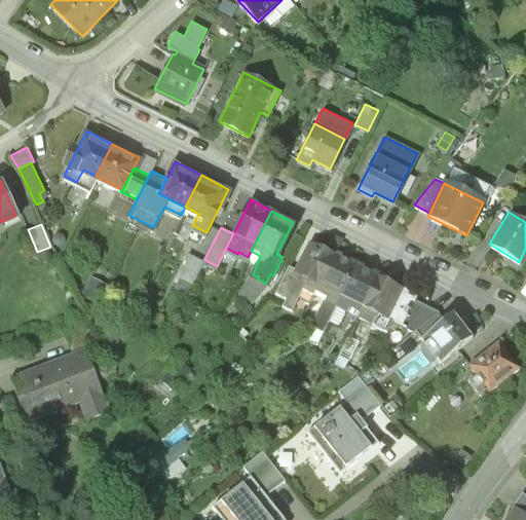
[(296,272),(317,283),(334,251),(312,240),(298,268),(296,272)]
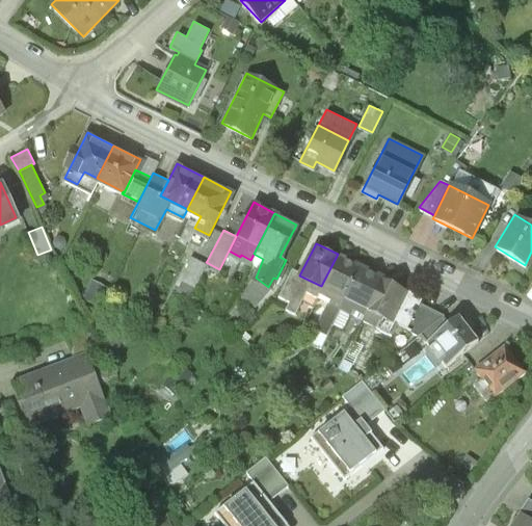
[(207,261),(189,253),(175,283),(192,291),(206,262),(207,261)]
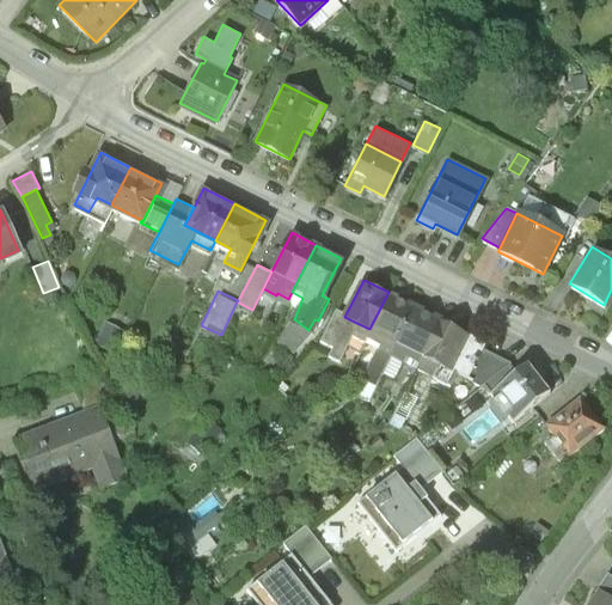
[(414,306),(389,292),(369,329),(363,340),(377,346),(362,373),(375,380),(390,353),(414,306)]
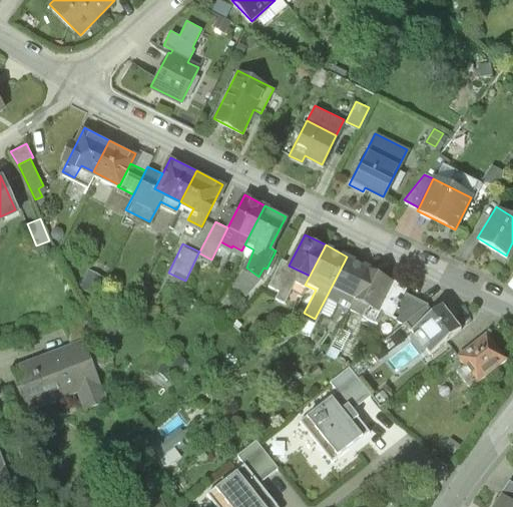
[(291,262),(282,257),(268,283),(279,289),(276,296),(284,301),(295,280),(305,285),(310,276),(289,266),(291,262)]
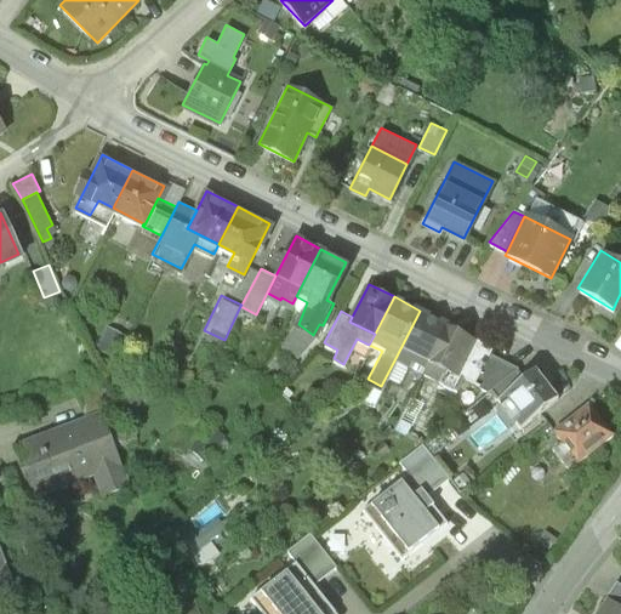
[(396,358),(422,371),(446,324),(420,311),(396,358)]
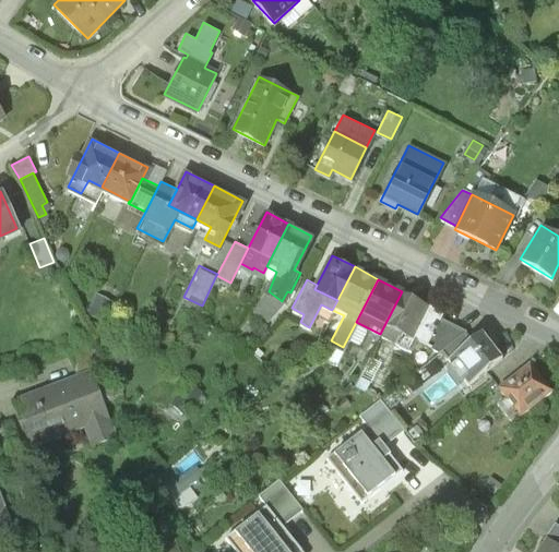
[(268,320),(282,301),(269,291),(254,310),(268,320)]
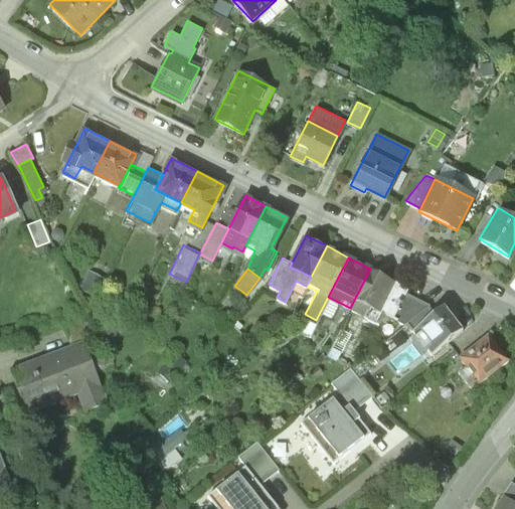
[(393,281),(370,269),(350,308),(364,315),(363,316),(378,324),(383,313),(378,311),(393,281)]
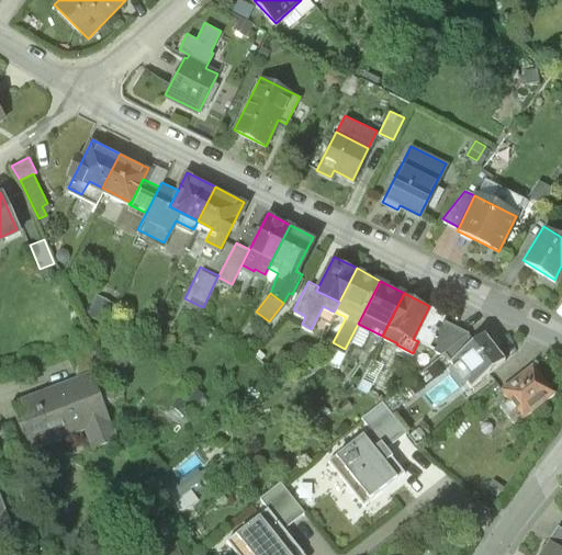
[(115,304),(97,295),(88,314),(105,323),(115,304)]
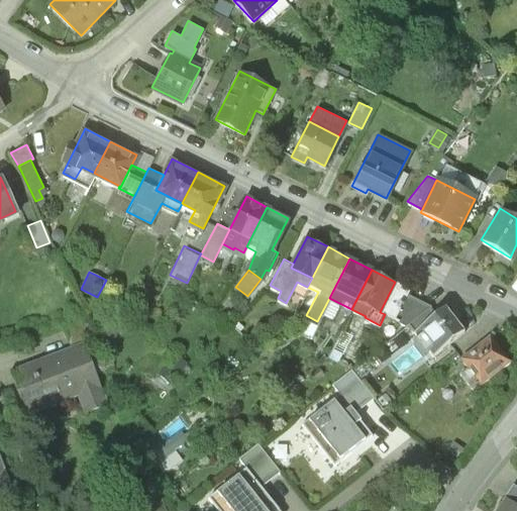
[(410,289),(395,282),(380,312),(385,314),(394,319),(407,293),(410,289)]
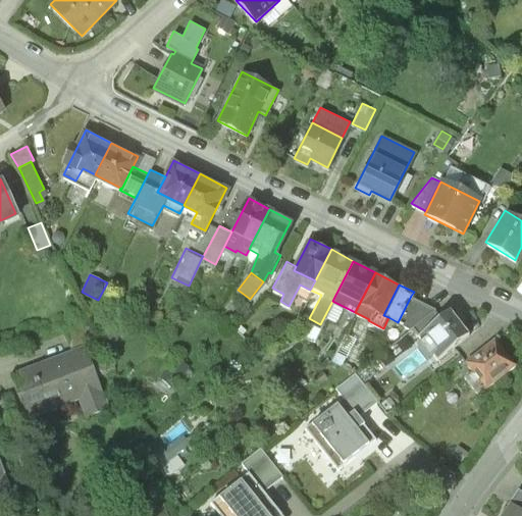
[(435,308),(411,296),(398,322),(409,328),(435,308)]
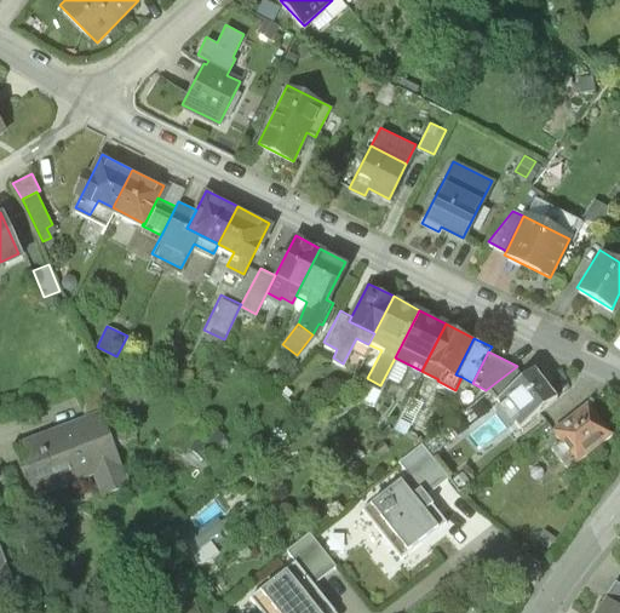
[(535,368),(526,376),(498,397),(518,425),(540,410),(557,396),(535,368)]
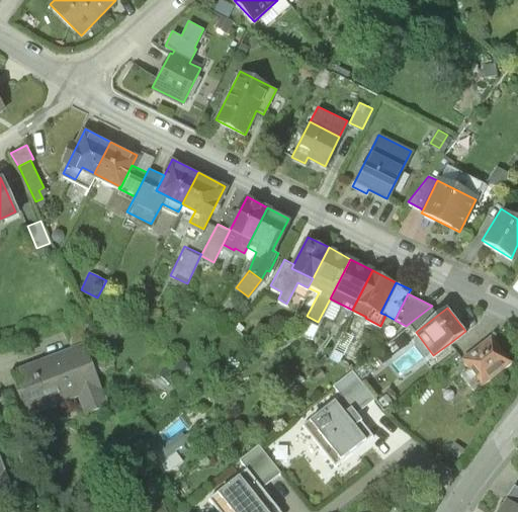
[(64,329),(72,351),(82,347),(96,342),(88,321),(64,329)]
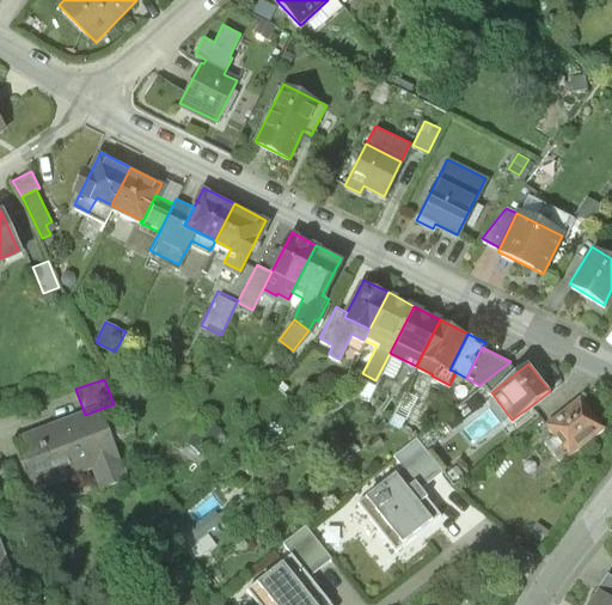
[(140,392),(126,385),(118,399),(134,405),(140,392)]
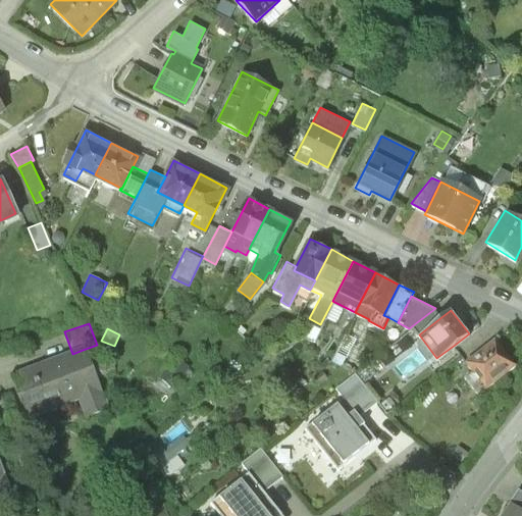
[(494,339),(479,350),(465,361),(486,388),(515,365),(494,339)]
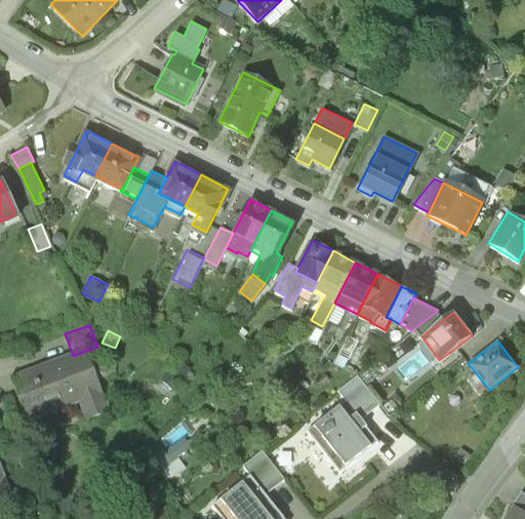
[(106,409),(83,352),(73,356),(14,377),(31,418),(81,400),(87,415),(106,409)]
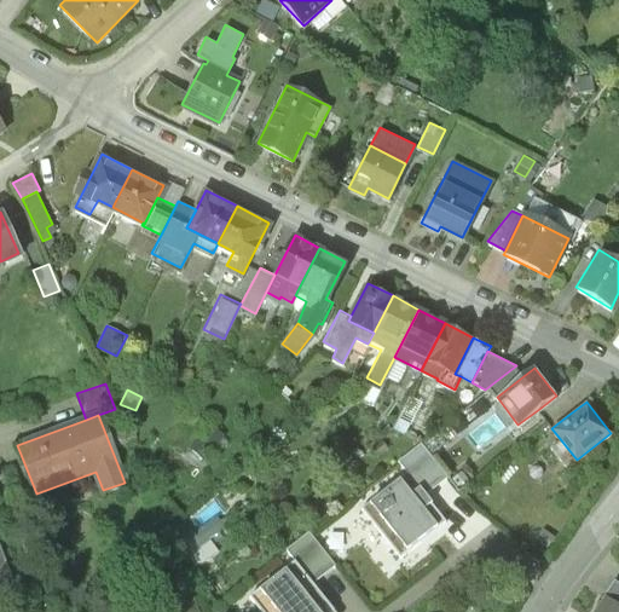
[(223,434),(212,423),(189,449),(201,461),(223,434)]
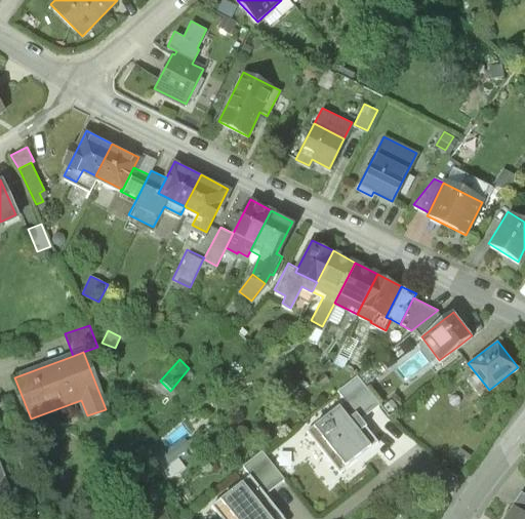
[(344,400),(307,428),(339,471),(378,441),(360,416),(379,402),(357,373),(335,389),(344,400)]
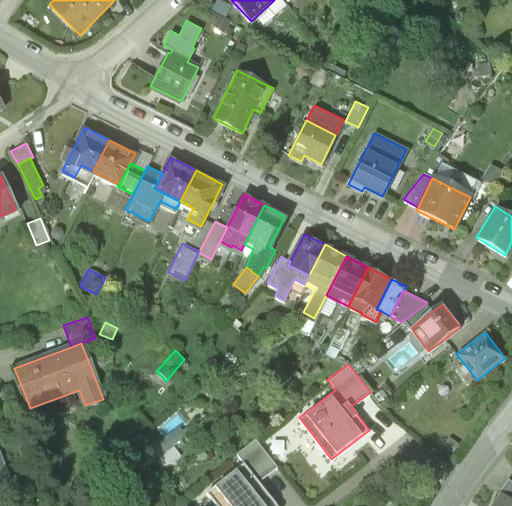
[(160,440),(154,428),(145,436),(155,457),(185,432),(179,425),(160,440)]
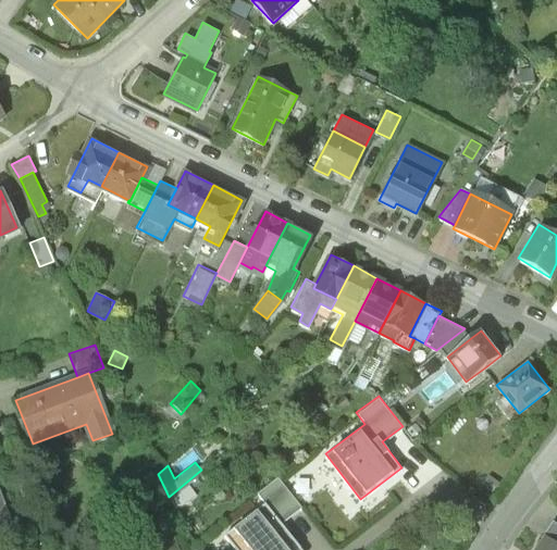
[(158,474),(143,480),(153,503),(169,497),(158,474)]
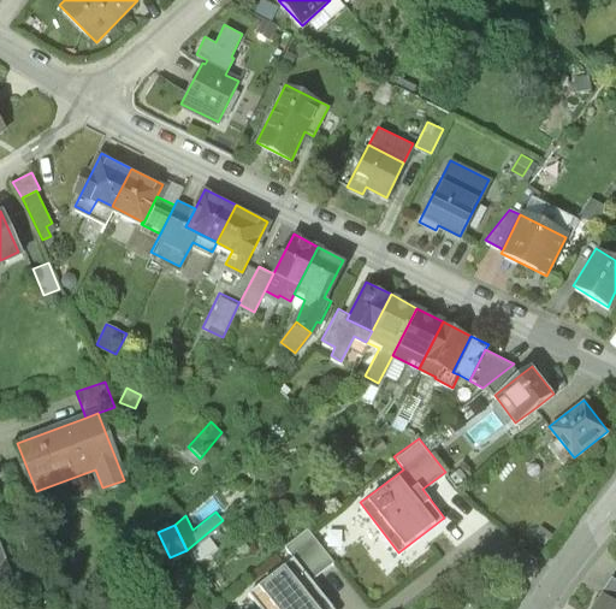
[(292,557),(249,591),(261,608),(331,608),(311,580),(335,560),(308,528),(285,545),(292,557)]
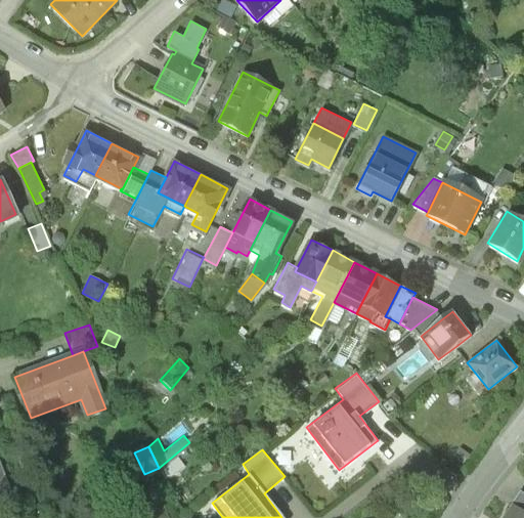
[(0,504),(16,498),(0,459),(0,504)]
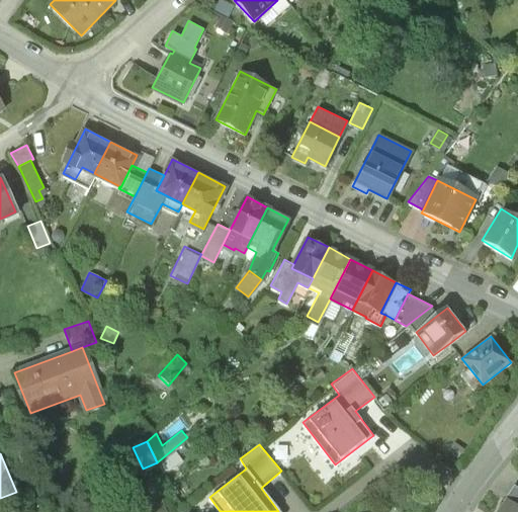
[(504,497),(505,499),(507,497),(517,504),(517,484),(515,482),(504,497)]
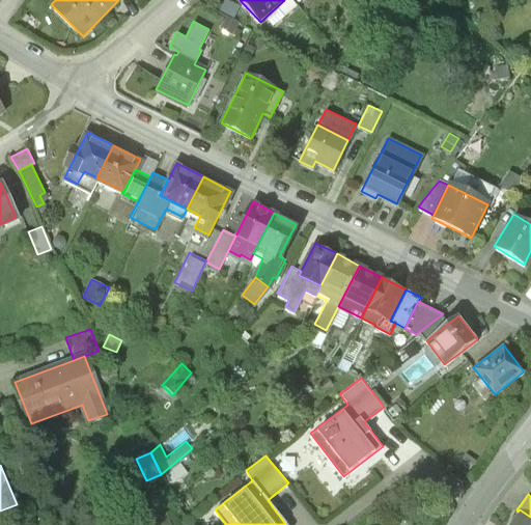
[(530,524),(530,517),(520,509),(518,512),(507,524),(530,524)]
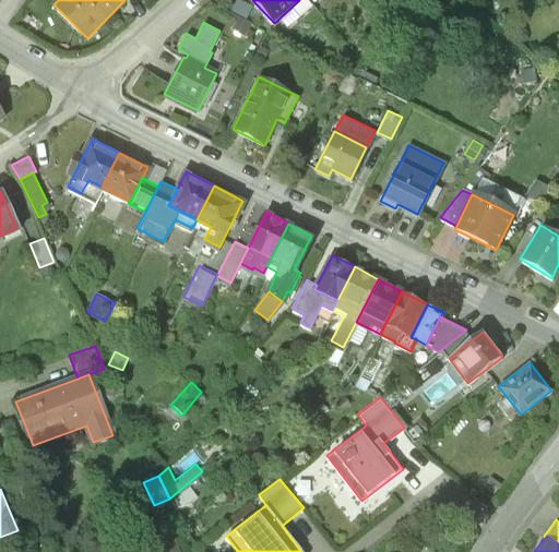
[(178,551),(174,539),(135,551),(178,551)]
